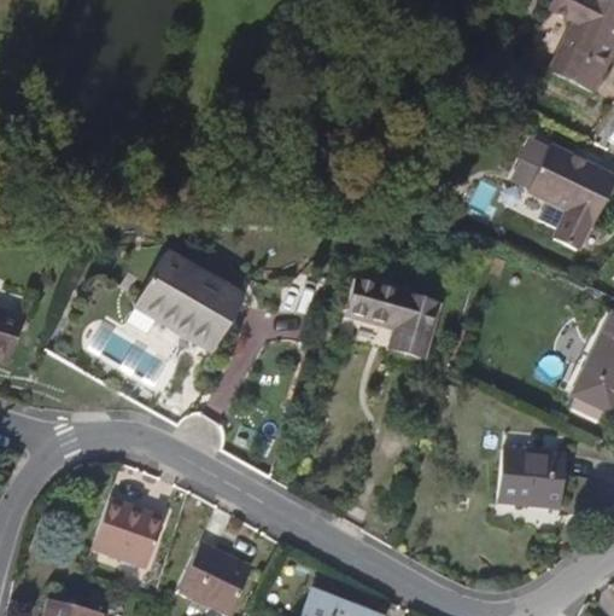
[(547,0),(545,3),(571,16),(543,69),(588,93),(613,44),(613,0),(547,0)]
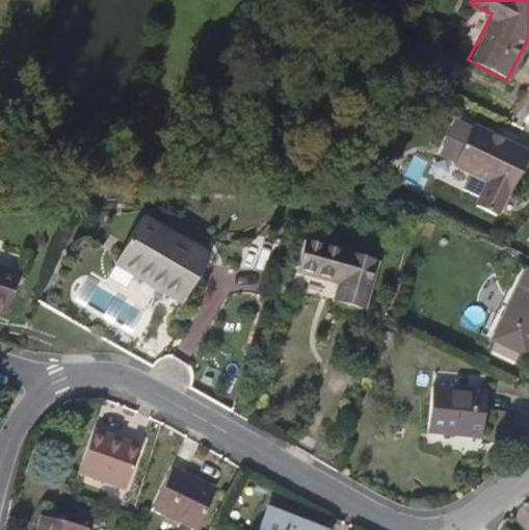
[(453,162),(488,180),(509,189),(511,190),(528,155),(528,152),(473,125),(453,162)]
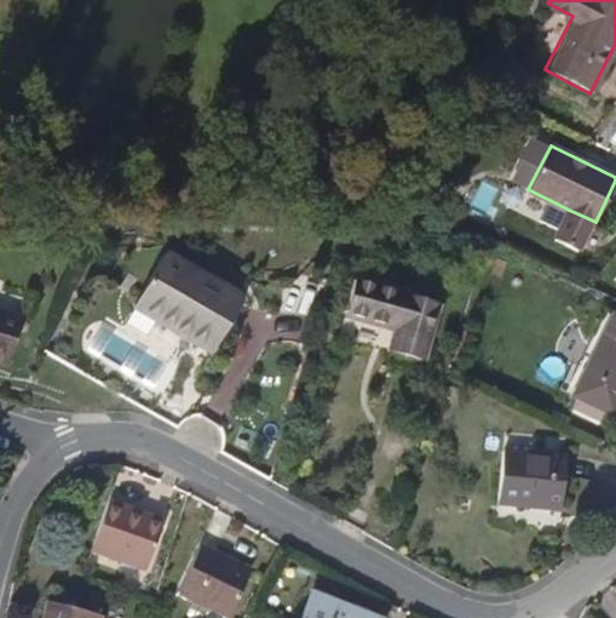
[(593,221),(569,210),(554,241),(579,252),(593,221)]
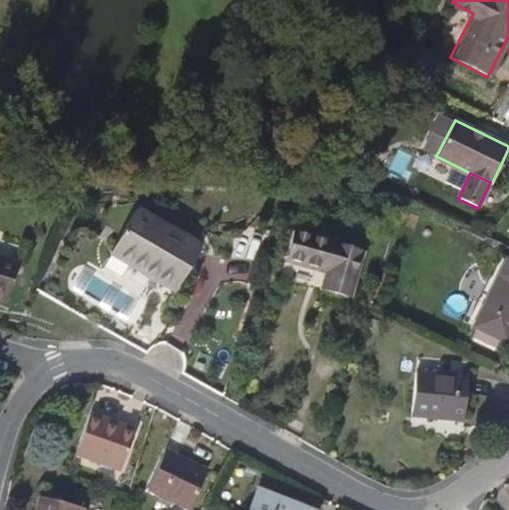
[(177,293),(202,248),(137,212),(111,256),(177,293)]
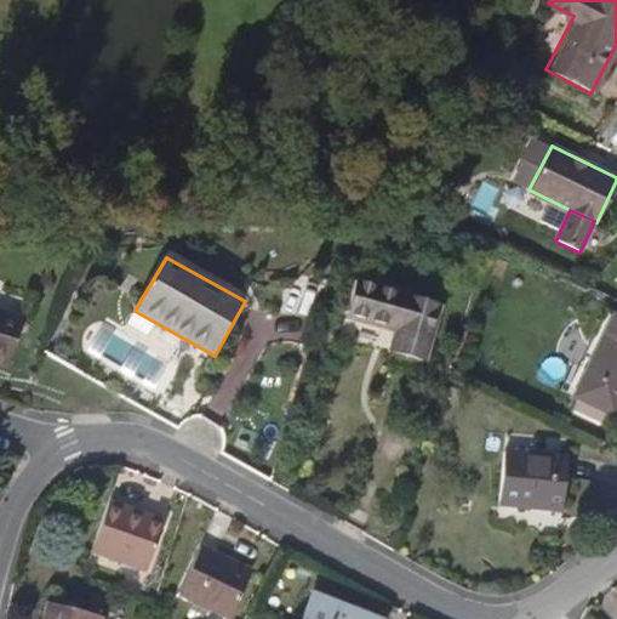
[(426,359),(443,301),(360,278),(350,313),(403,328),(396,351),(426,359)]
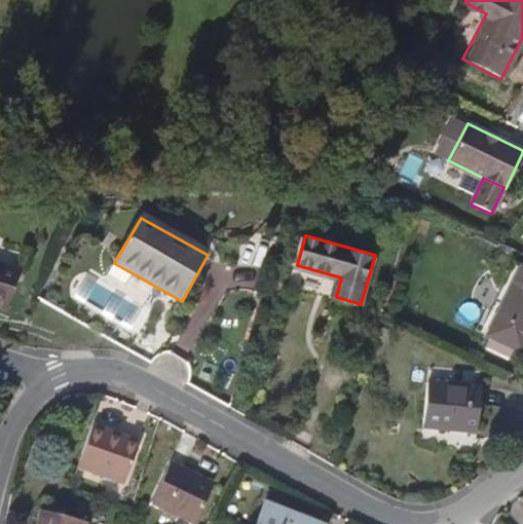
[(0,304),(10,308),(23,269),(0,261),(0,304)]
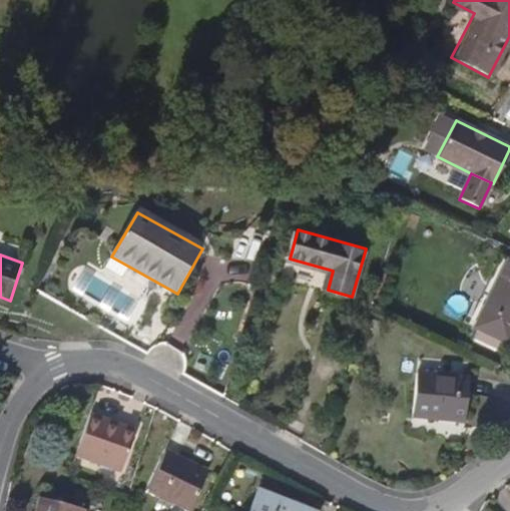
[(473,325),(503,341),(509,328),(509,262),(505,260),(473,325)]
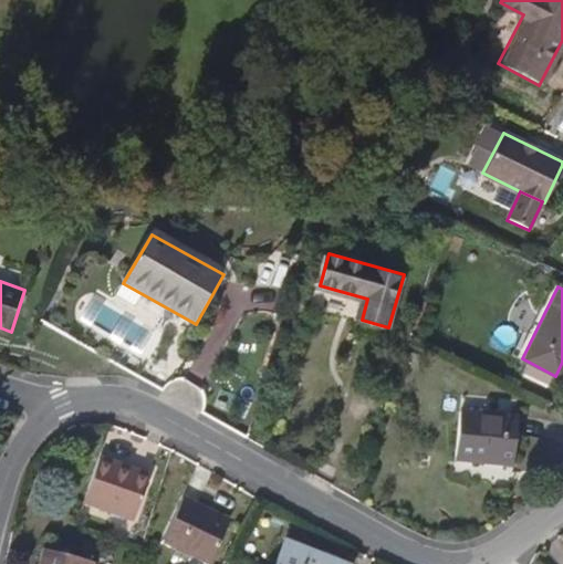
[(515,467),(521,418),(464,411),(457,460),(515,467)]
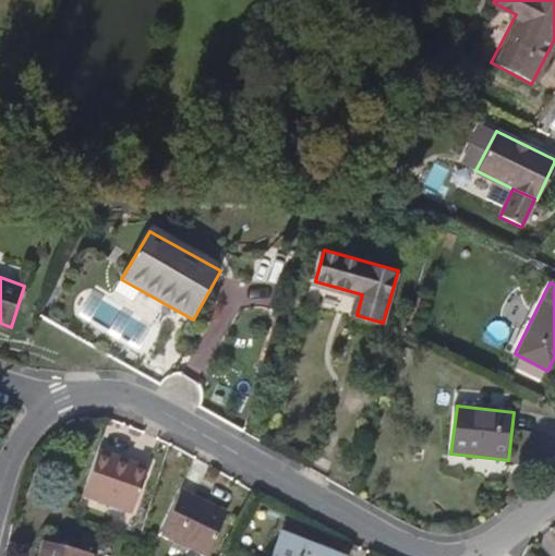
[(151,470),(100,450),(84,495),(134,515),(151,470)]
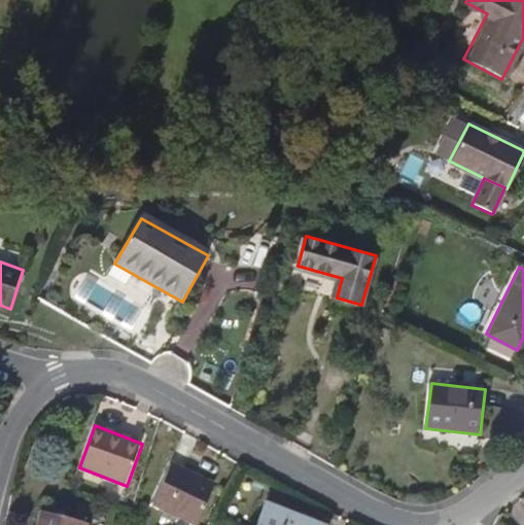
[(213,484),(173,459),(148,497),(188,521),(213,484)]
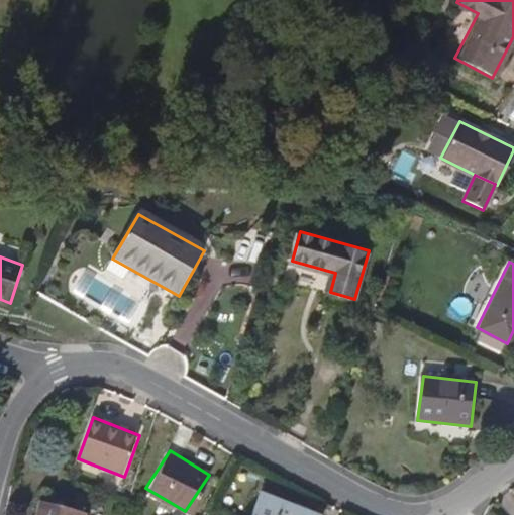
[(316,514),(264,496),(257,514),(316,514)]
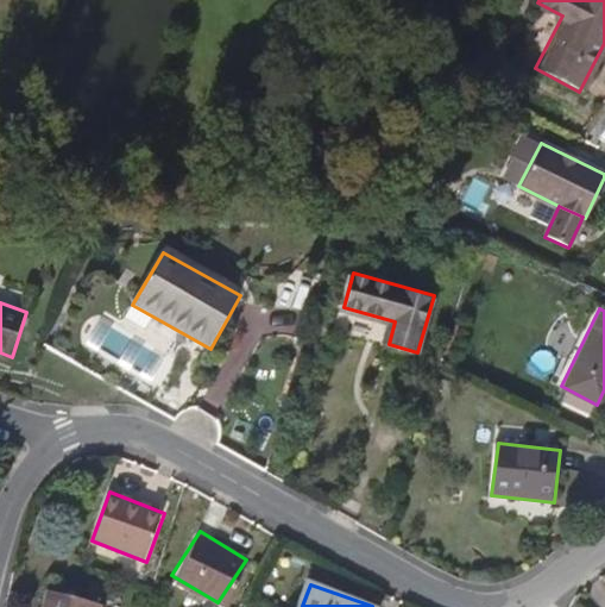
[(93,606),(95,602),(46,588),(39,606),(93,606)]
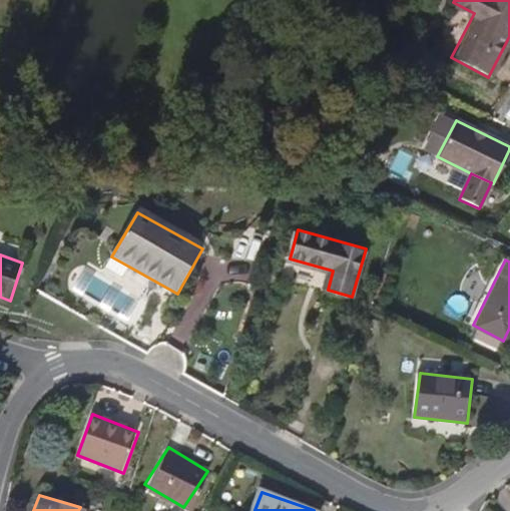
All buildings are outlined.
